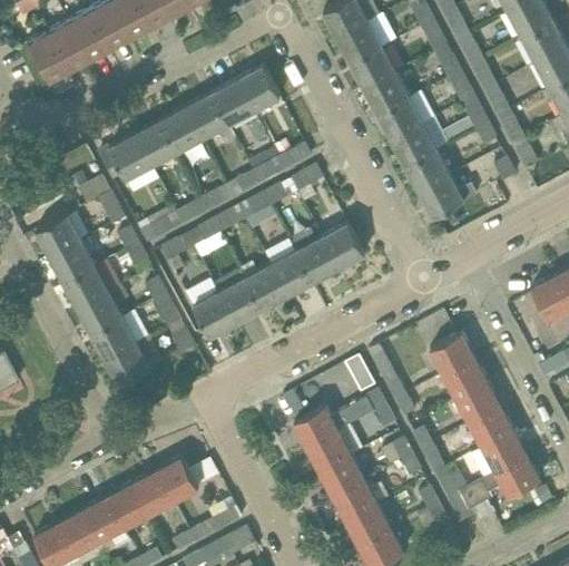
[(35,9),(29,0),(23,0),(16,5),(22,16),(35,9)]
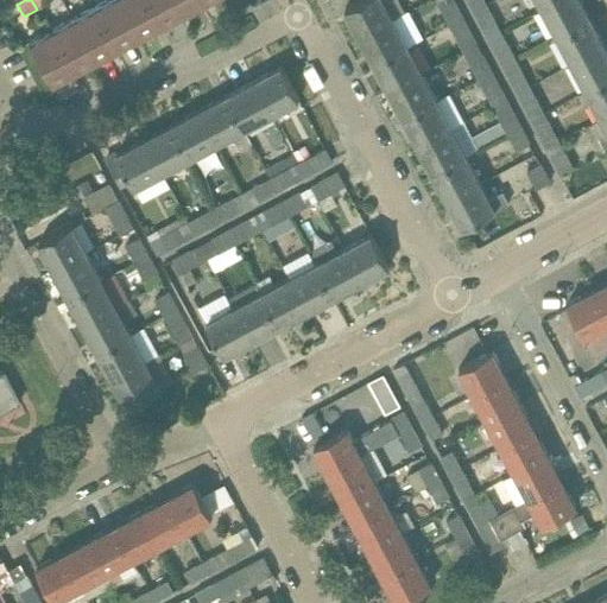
[(49,0),(31,0),(37,10),(51,2),(49,0)]
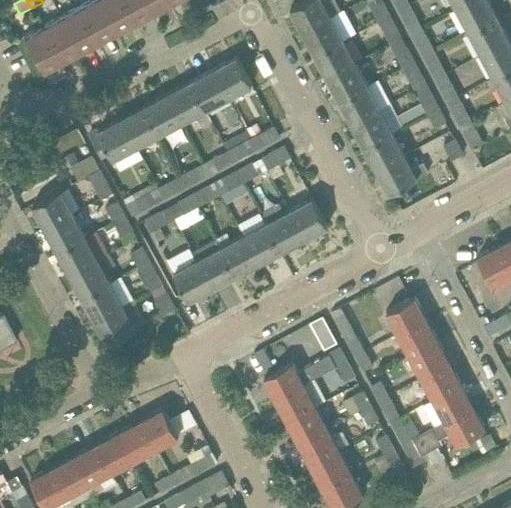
[(95,0),(94,0),(77,9),(96,45),(115,35),(95,0)]
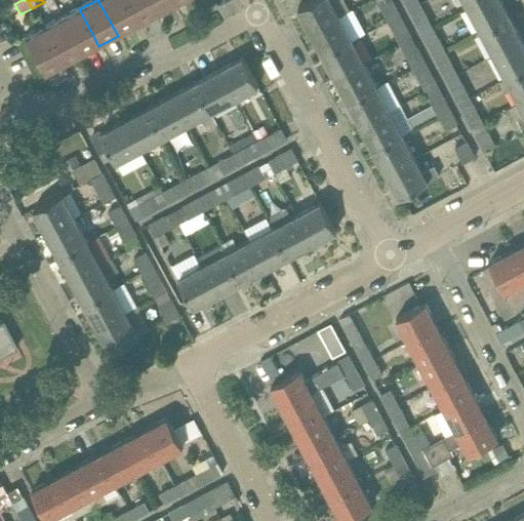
[(122,0),(97,0),(118,36),(136,26),(122,0)]
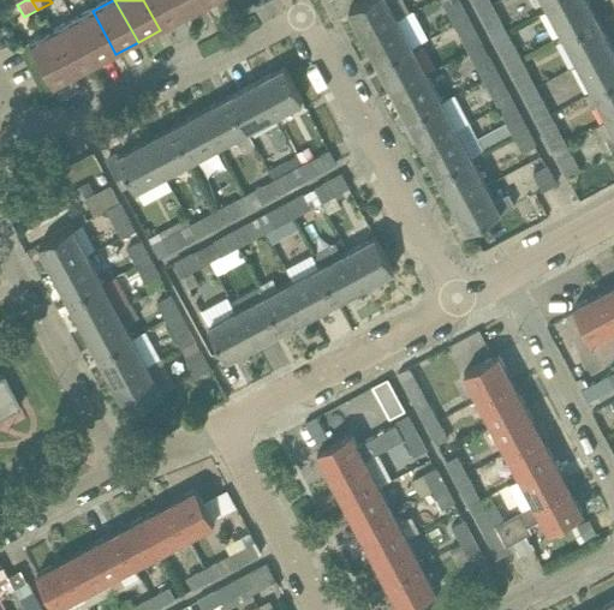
[(171,0),(143,0),(160,30),(182,19),(171,0)]
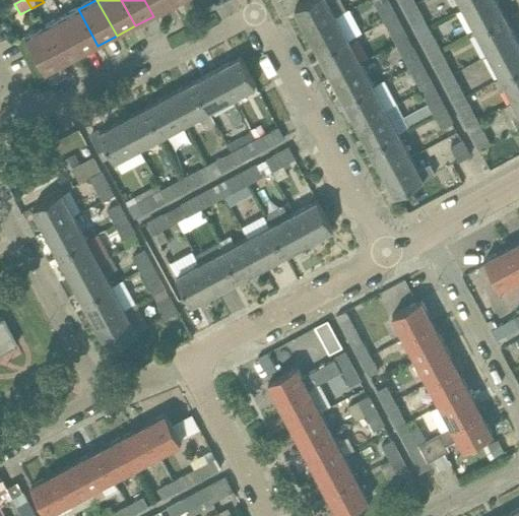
[(168,0),(144,0),(153,16),(172,6),(168,0)]
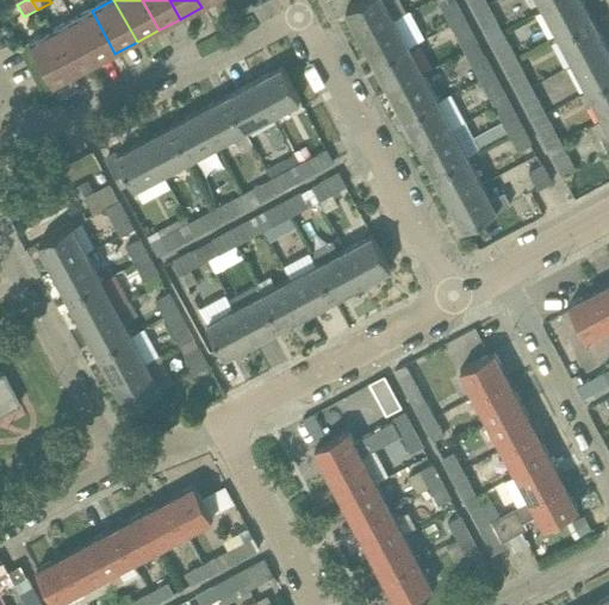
[(346,12),(361,39),(395,22),(381,0),(367,0),(346,12)]
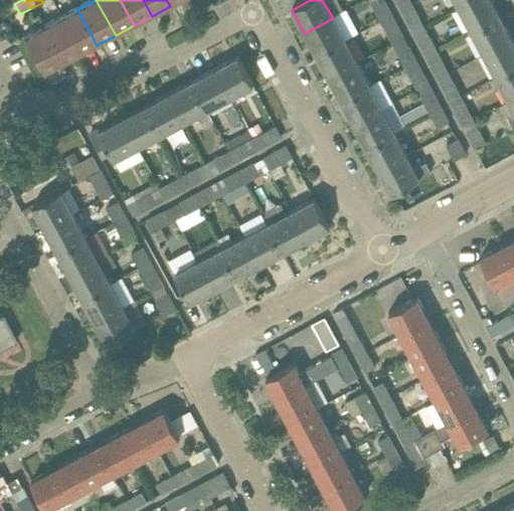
[(408,0),(393,0),(400,13),(412,7),(408,0)]
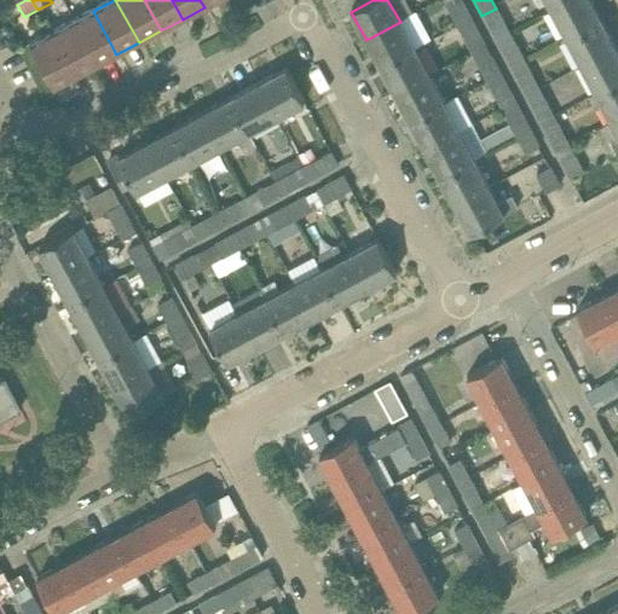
[(546,0),(553,12),(575,0),(546,0)]
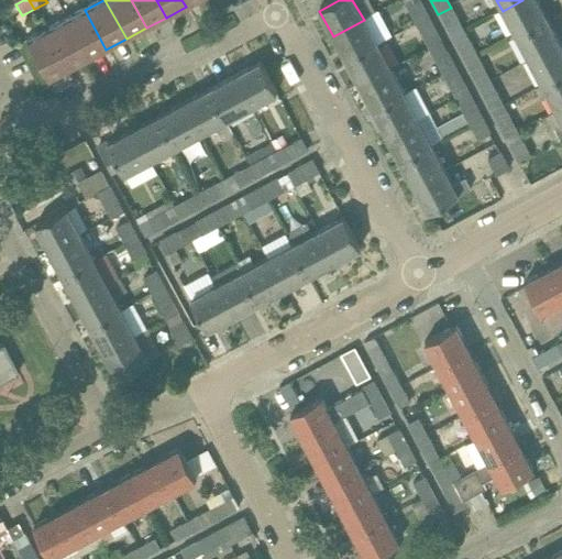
[(522,0),(503,11),(516,36),(547,20),(536,0),(522,0)]
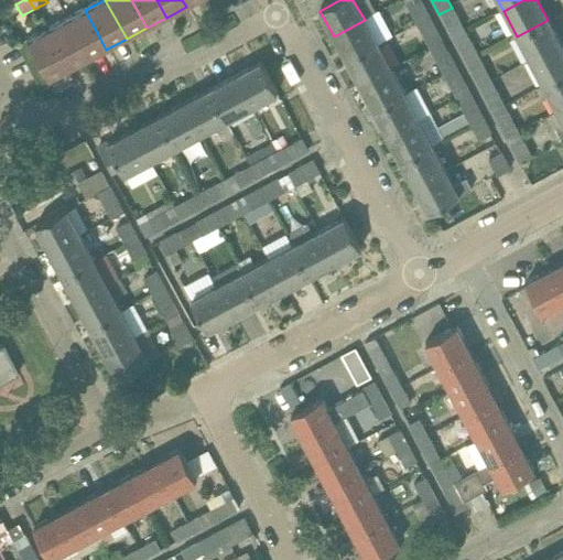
[(420,2),(409,8),(418,25),(429,19),(420,2)]
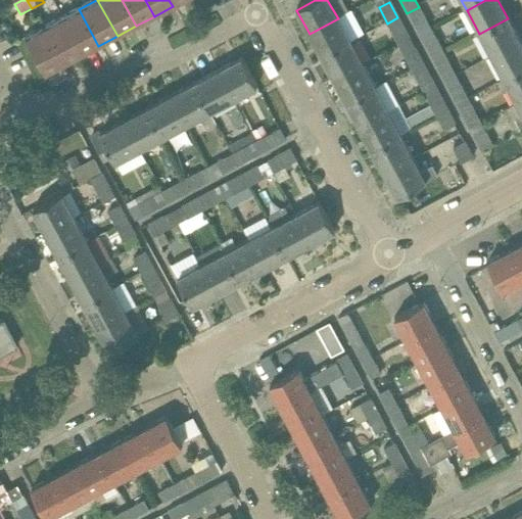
[(419,7),(407,13),(415,28),(427,21),(419,7)]
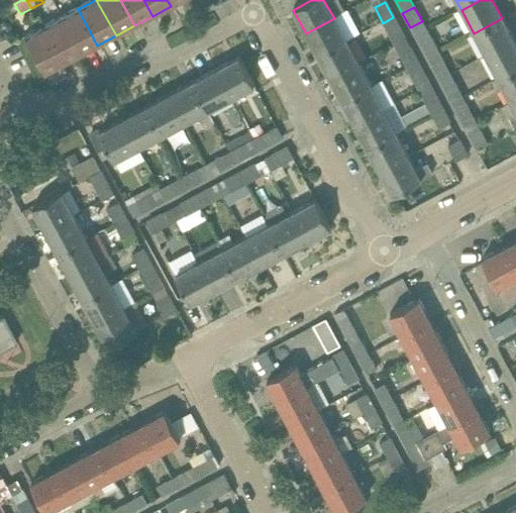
[(78,9),(60,19),(79,55),(97,45),(78,9)]
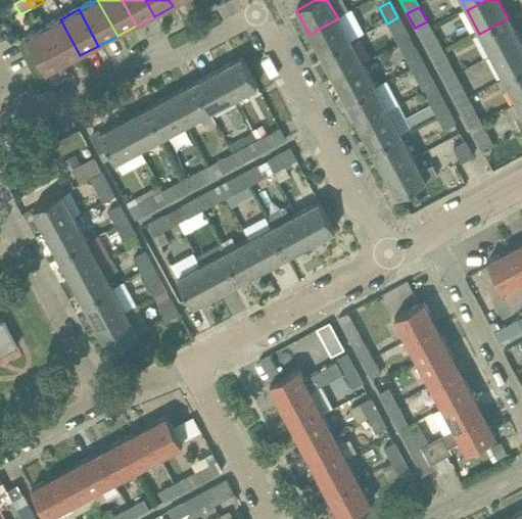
[(397,17),(387,24),(394,37),(406,31),(397,17)]
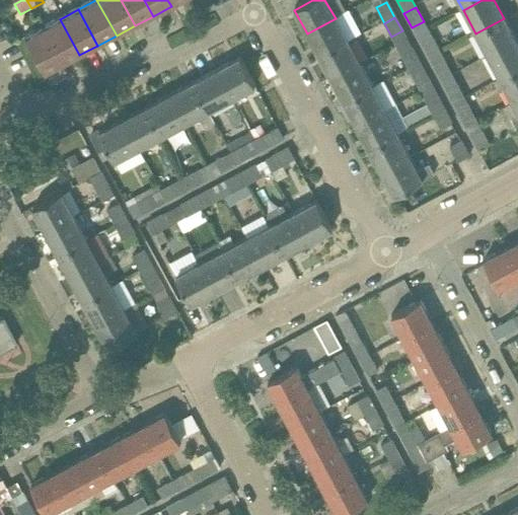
[(307,33),(319,57),(348,42),(336,18),(307,33)]
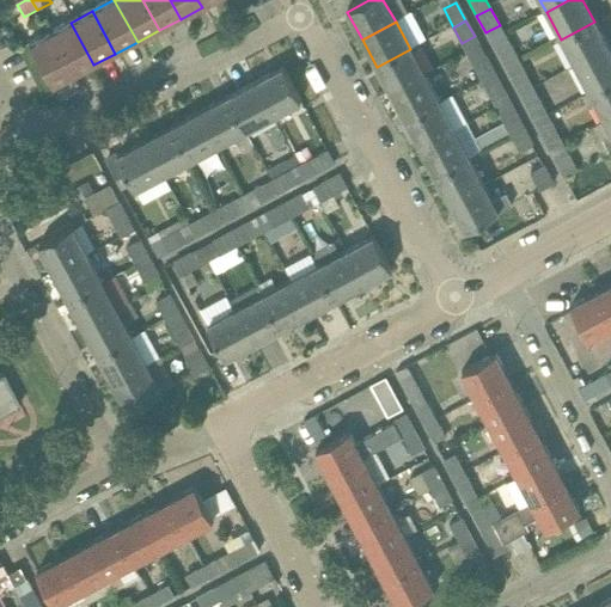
[(561,40),(576,67),(609,50),(594,22),(561,40)]
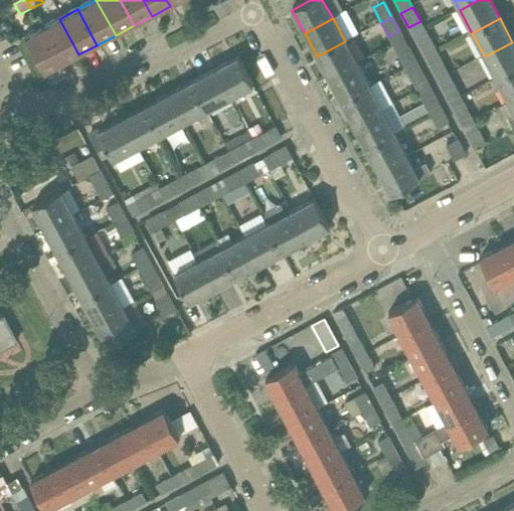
[(59,19),(41,28),(60,64),(78,54),(59,19)]
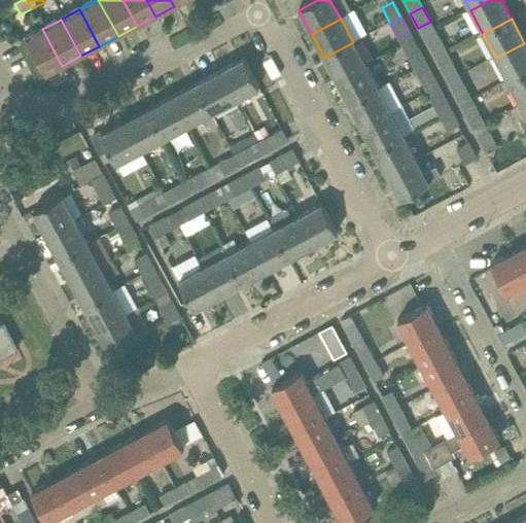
[(62,66),(42,29),(24,39),(43,76),(62,66)]
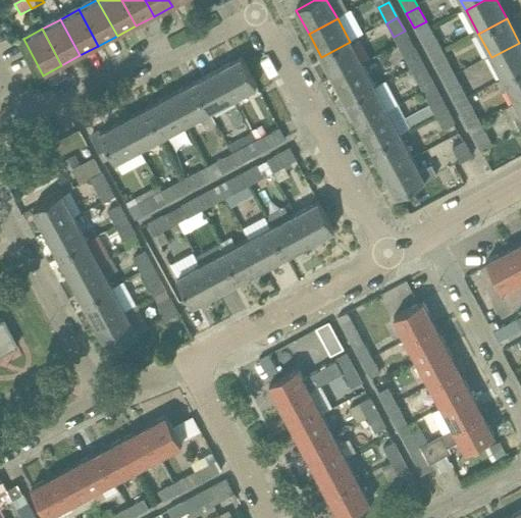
[(434,38),(422,45),(430,60),(443,53),(434,38)]
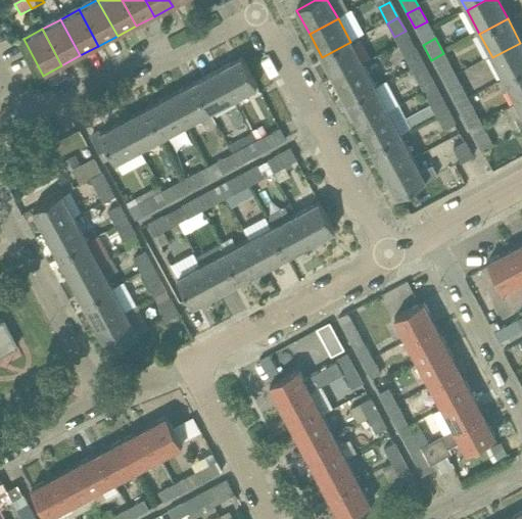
[(322,57),(334,81),(363,65),(350,42),(322,57)]
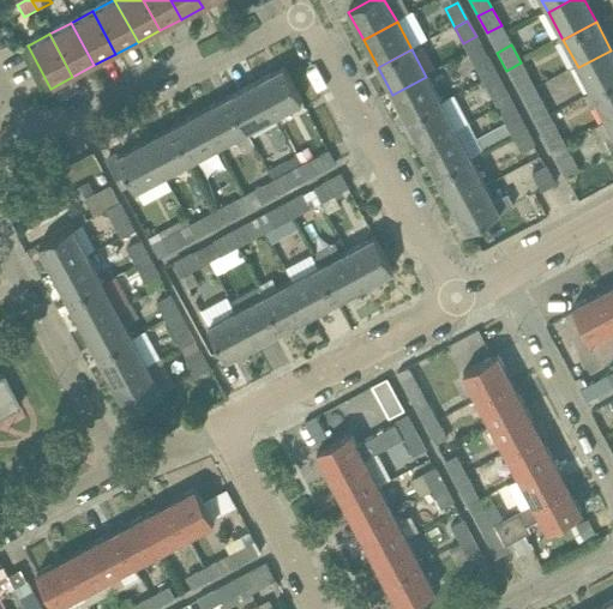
[(578,67),(593,95),(612,84),(612,53),(611,50),(578,67)]
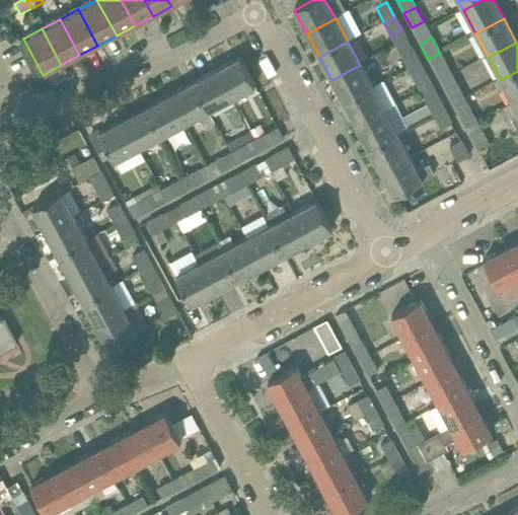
[(412,50),(401,56),(409,70),(420,64),(412,50)]
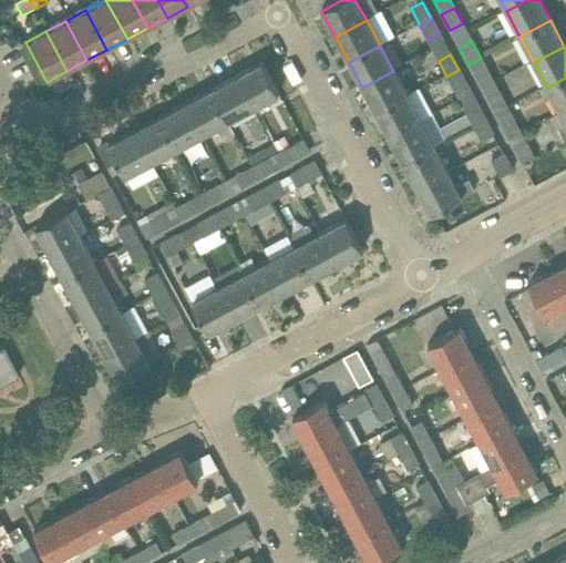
[(481,58),(467,65),(476,81),(490,73),(481,58)]
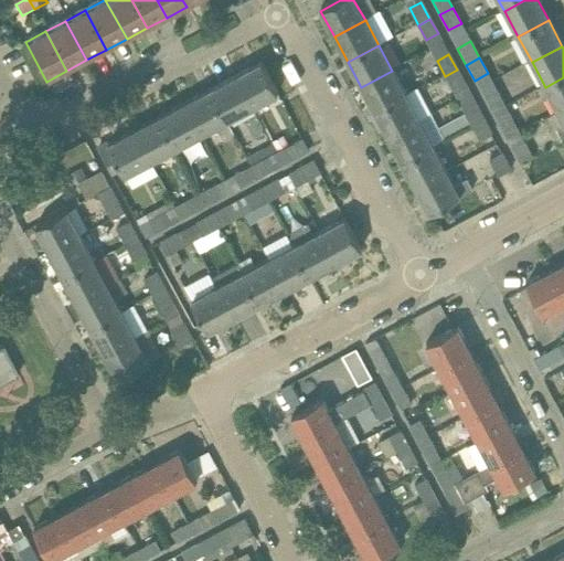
[(262,64),(236,78),(253,109),(278,95),(262,64)]
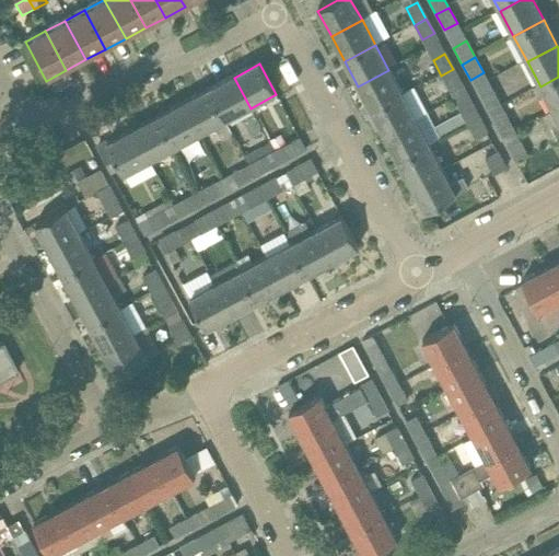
[(453,69),(441,76),(450,91),(461,85),(453,69)]
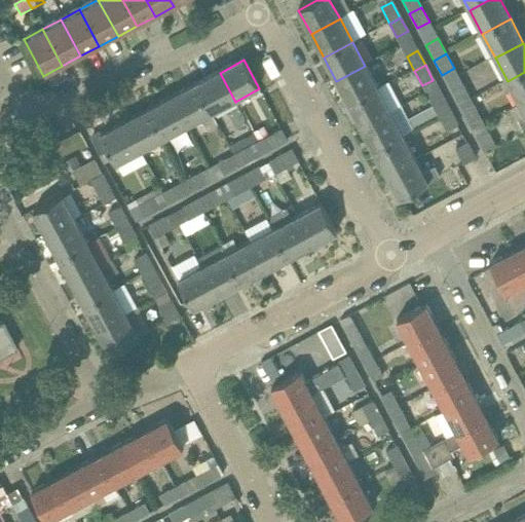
[(336,81),(349,105),(378,89),(365,66),(336,81)]
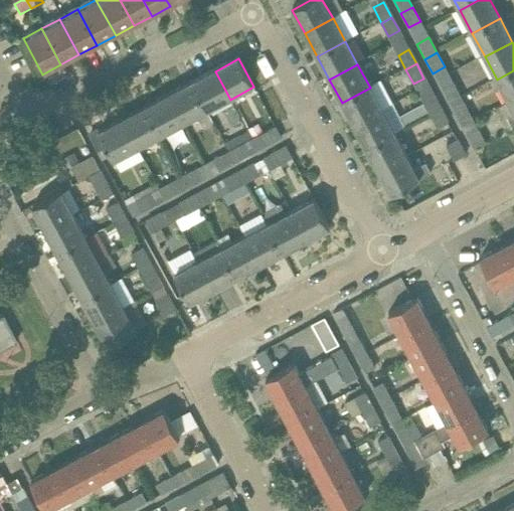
[(513,70),(497,79),(509,103),(513,101),(513,70)]
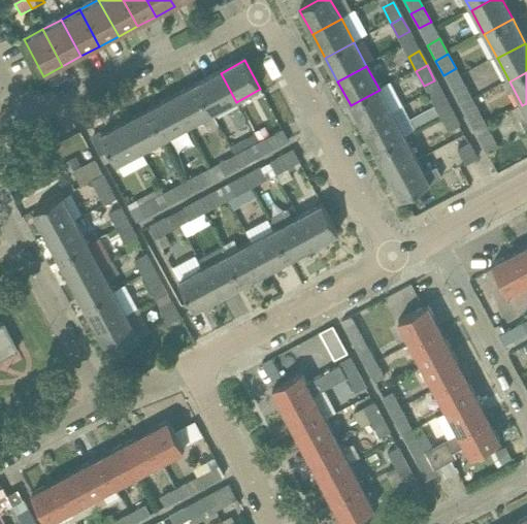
[(221,73),(197,86),(211,115),(236,102),(221,73)]
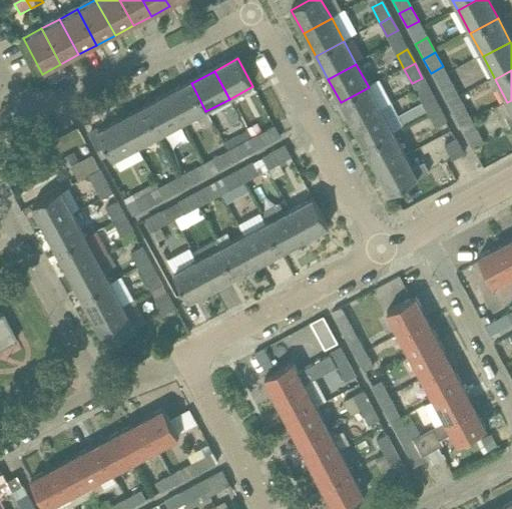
[(341,102),(353,125),(391,105),(379,82),(369,87),(341,102)]
